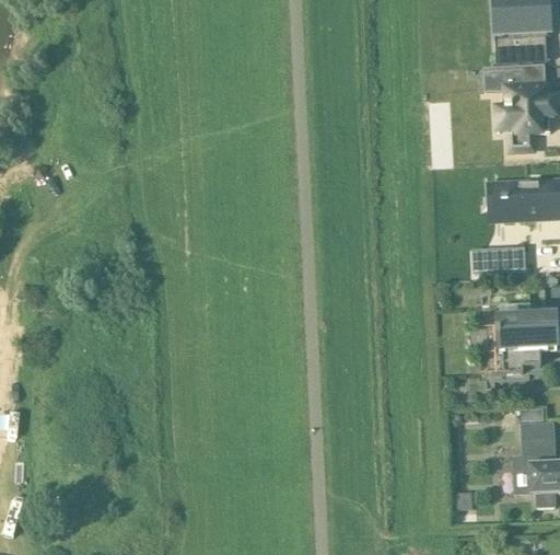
[(506,0),(508,35),(548,33),(547,13),(549,13),(548,0),(506,0)]
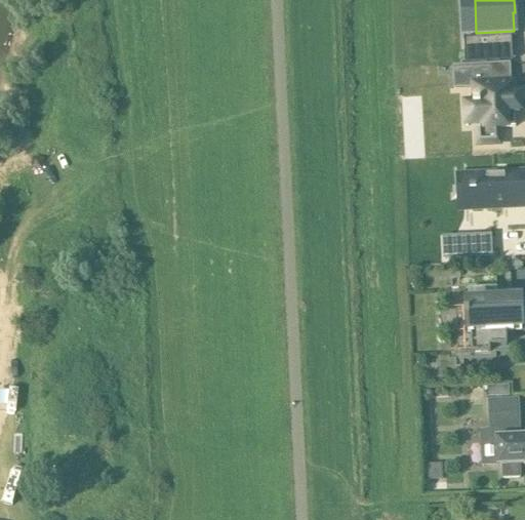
[(488,127),(489,145),(511,144),(511,126),(524,124),(524,79),(503,81),(502,66),(466,67),(467,84),(486,83),(487,98),(485,98),(486,103),(490,103),(491,127),(488,127)]
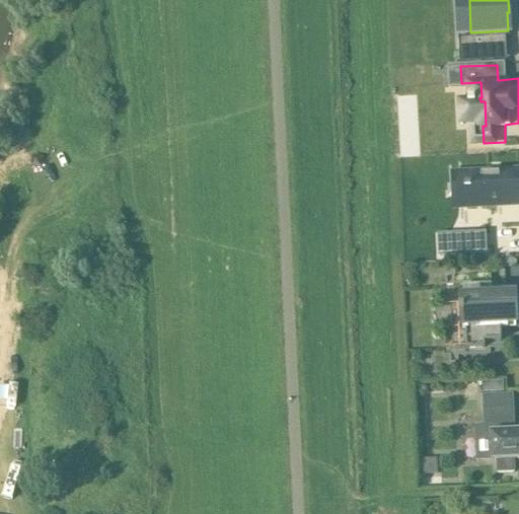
[(517,167),(464,169),(464,171),(466,171),(468,201),(465,201),(465,202),(518,200),(517,167)]
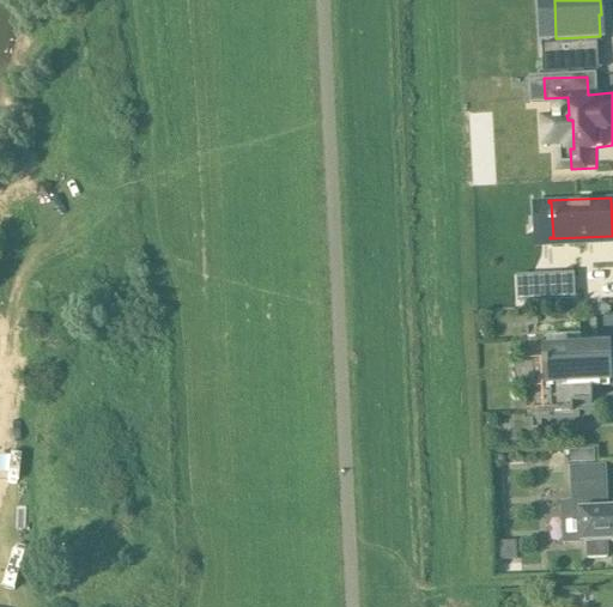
[(572,271),(517,273),(519,296),(572,293),(572,271)]
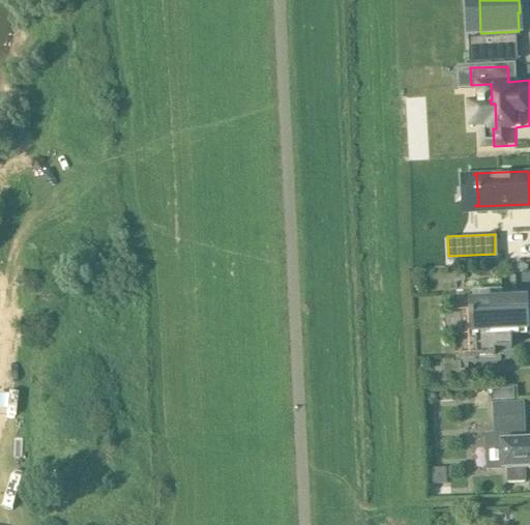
[(529,300),(502,302),(501,276),(500,278),(500,279),(501,279),(501,288),(473,289),(474,303),(472,303),(473,333),(475,333),(476,352),(496,352),(495,346),(512,345),(511,331),(529,330),(529,300)]
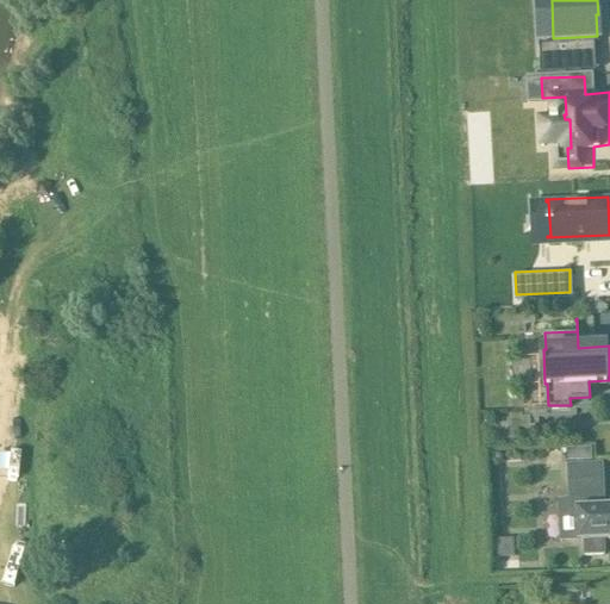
[(567,458),(580,456),(591,456),(590,443),(580,443),(567,444),(567,458)]
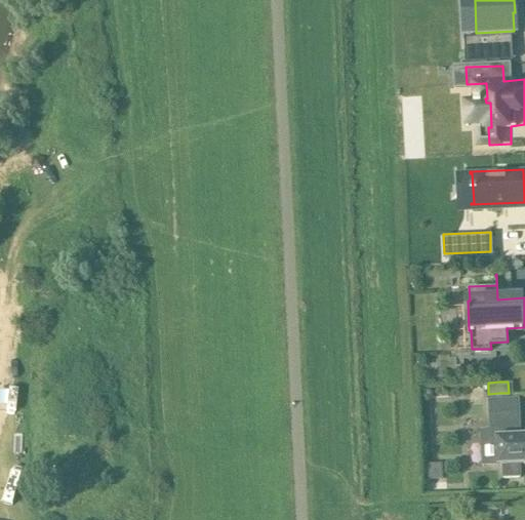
[(524,434),(521,434),(520,409),(489,410),(490,426),(501,426),(501,435),(497,436),(498,463),(502,463),(503,475),(521,474),(520,462),(524,461),(524,434)]
